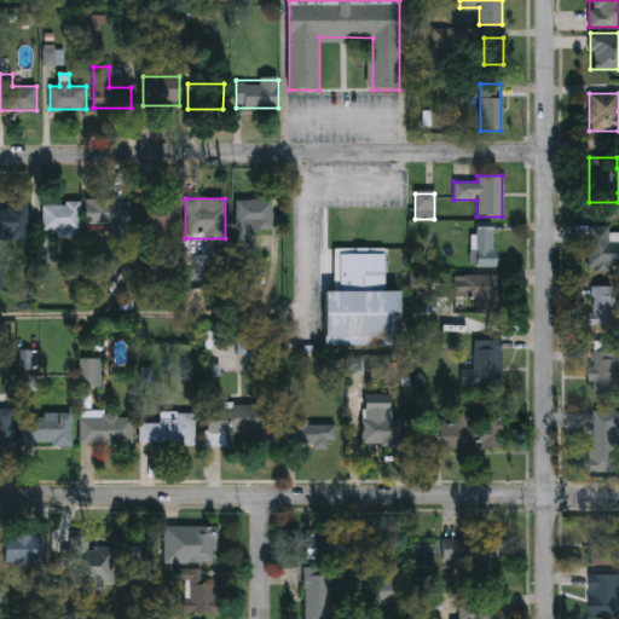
[(128,223),(93,223),(93,200),(128,200),(128,223)]
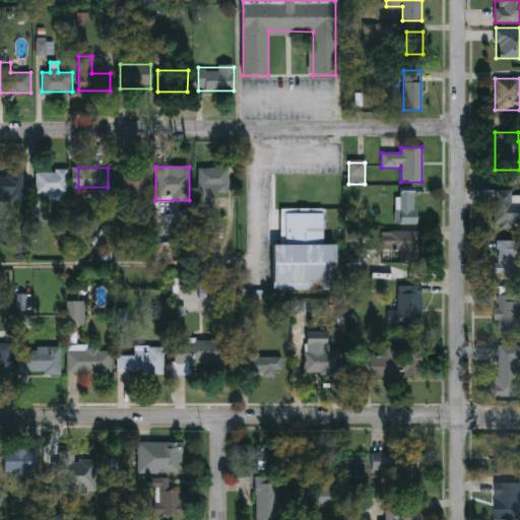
[(149,203),(132,203),(132,194),(119,194),(119,168),(149,168),(149,203)]
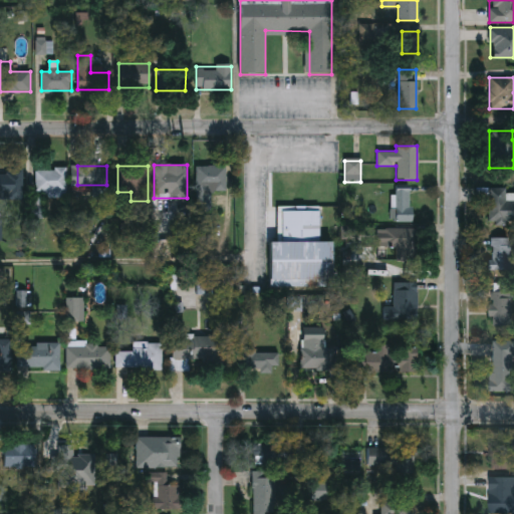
[(226,166),(226,190),(198,190),(198,166),(226,166)]
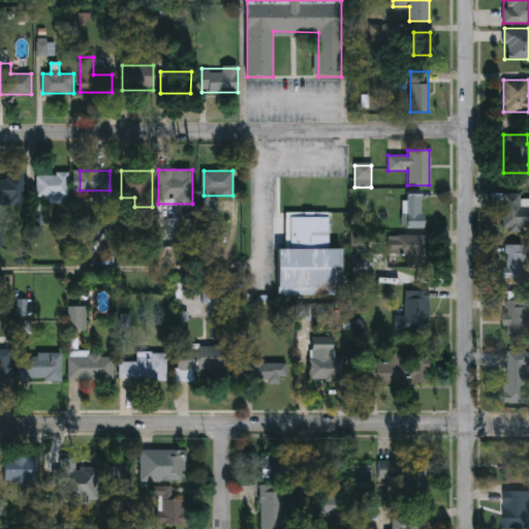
[(68,173),(68,197),(36,197),(36,173),(68,173)]
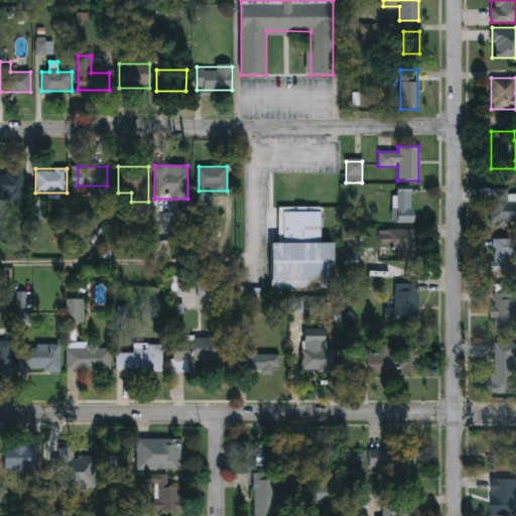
[(0,170),(23,170),(23,195),(0,195),(0,170)]
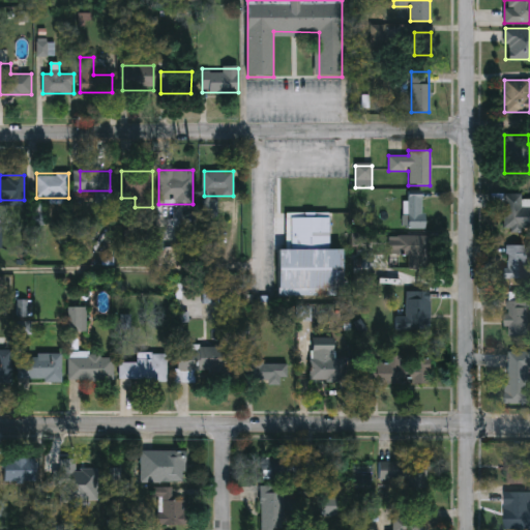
[(529,189),(529,230),(503,230),(503,192),(517,192),(517,189),(529,189)]
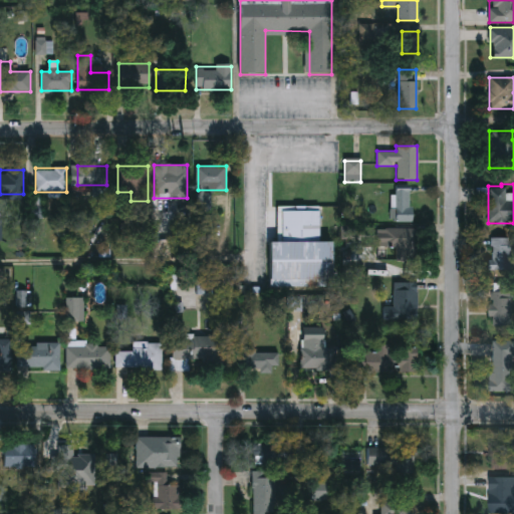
[(411,187),(411,221),(392,221),(392,187),(411,187)]
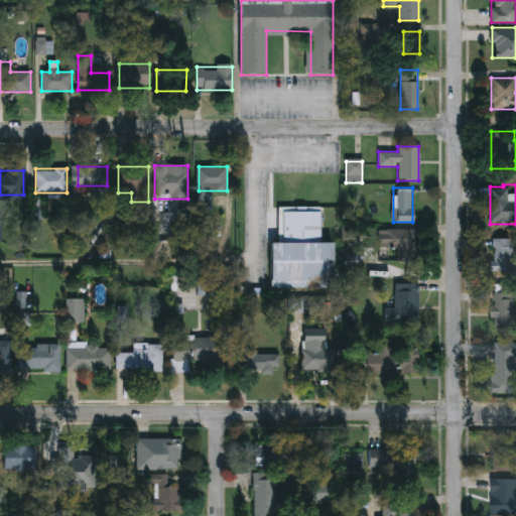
[(320,244),(333,244),(333,288),(271,288),(271,244),(279,244),(279,208),(320,208),(320,244)]
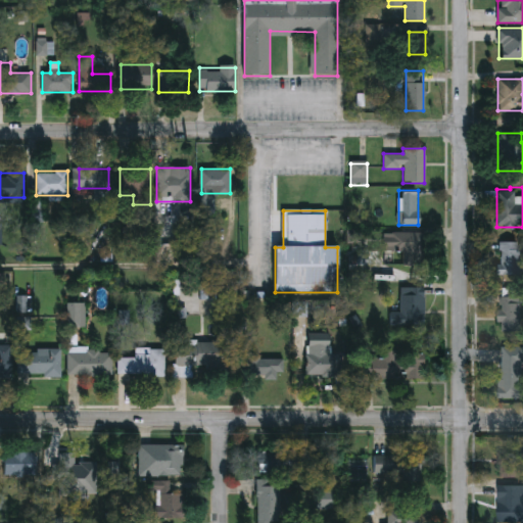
[(422,233),(422,265),(401,265),(401,252),(393,252),(393,233),(422,233)]
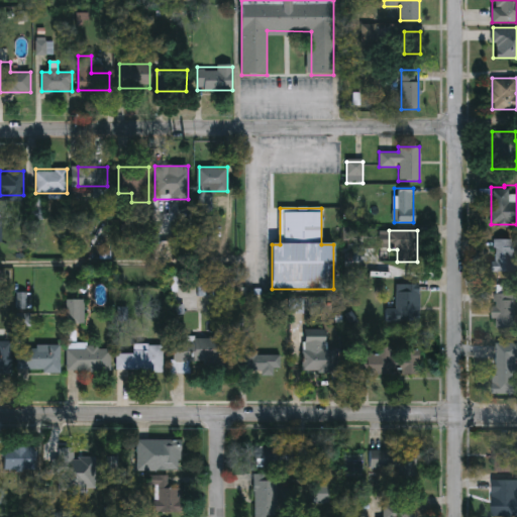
[(516,270),(493,270),(493,238),(516,238),(516,270)]
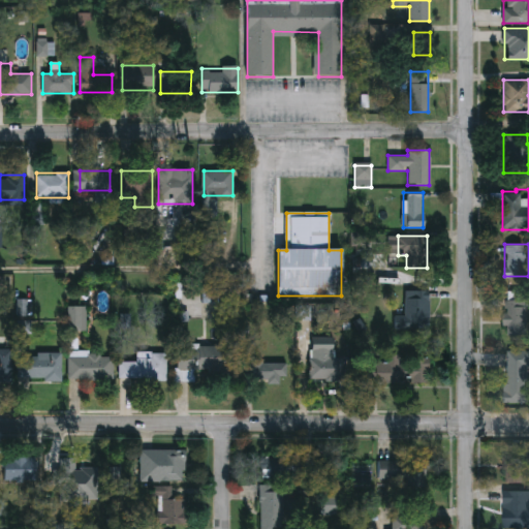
[(354,262),(375,262),(375,284),(354,284),(354,262)]
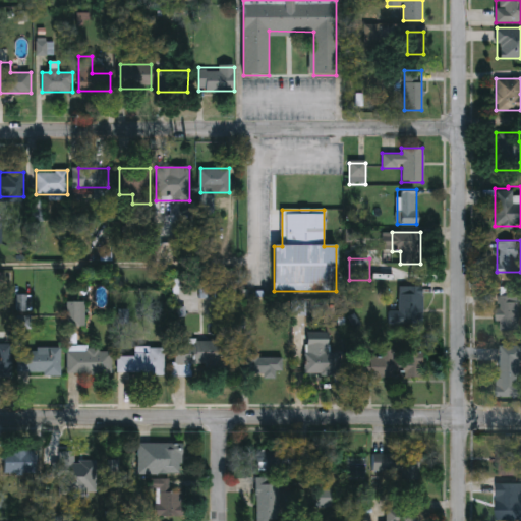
[(389,324),(389,310),(399,311),(399,286),(422,286),(422,324),(389,324)]
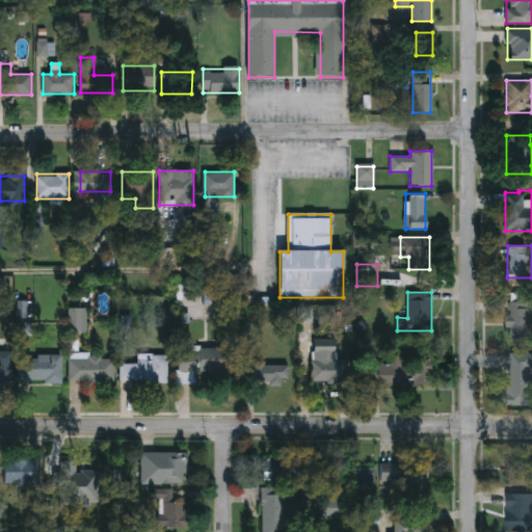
[(531,293),(530,337),(508,336),(509,292),(531,293)]
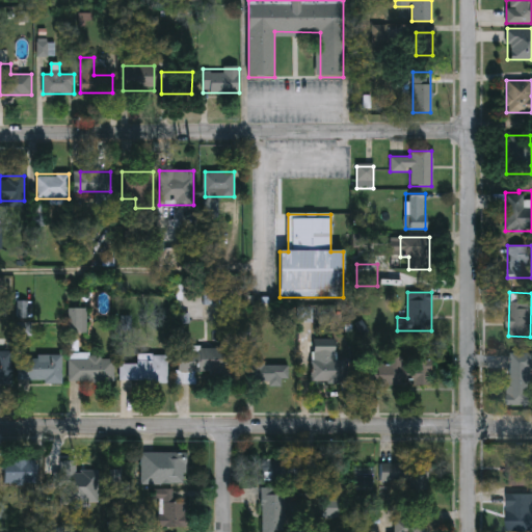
[(190,380),(176,380),(176,347),(229,347),(229,374),(190,373),(190,380)]
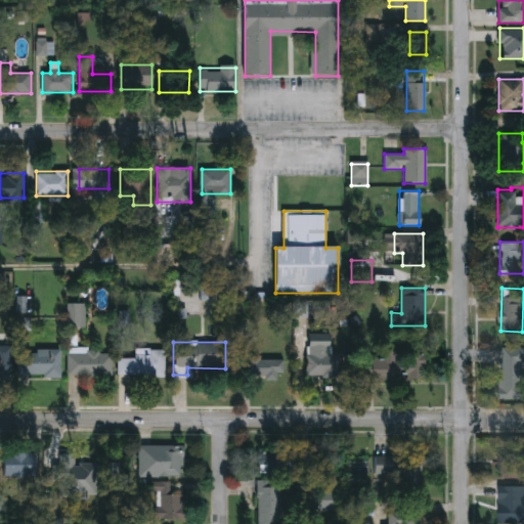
[(0,377),(0,344),(9,344),(9,377),(0,377)]
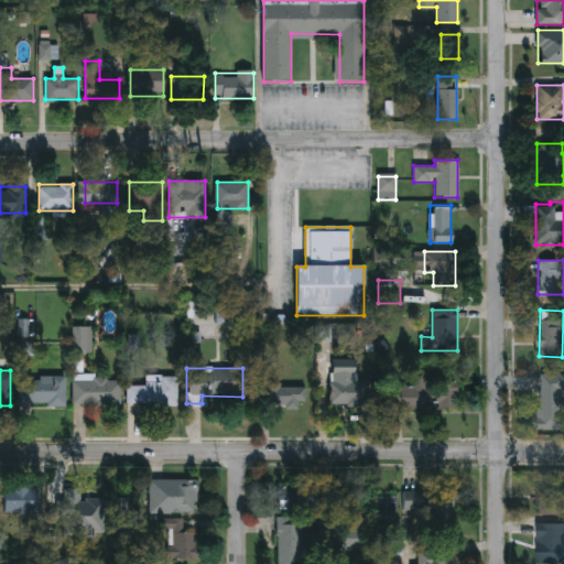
[(563,427),(539,427),(539,372),(563,372),(563,427)]
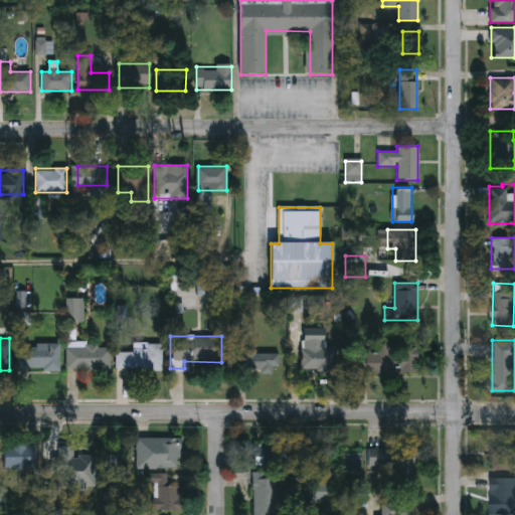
[(302,371),(302,342),(337,342),(337,371),(302,371)]
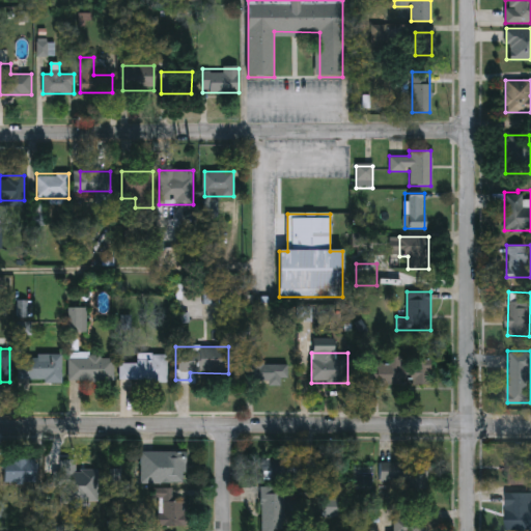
[(165,354),(165,381),(117,381),(117,362),(136,362),(136,354),(165,354)]
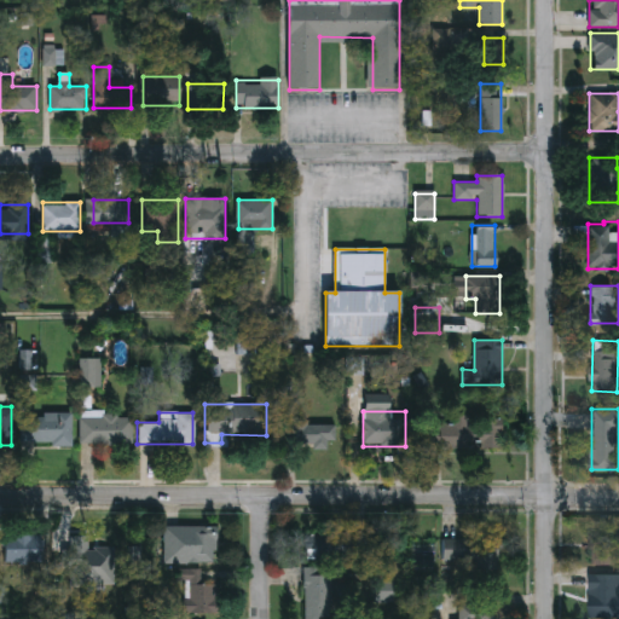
[(70,445),(23,445),(23,414),(70,414),(70,445)]
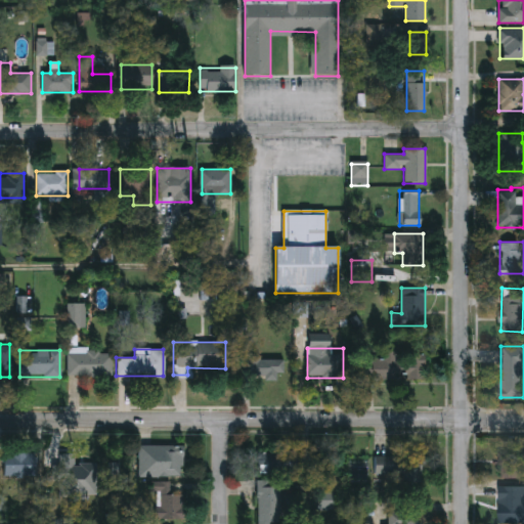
[(66,376),(66,351),(110,351),(110,376),(66,376)]
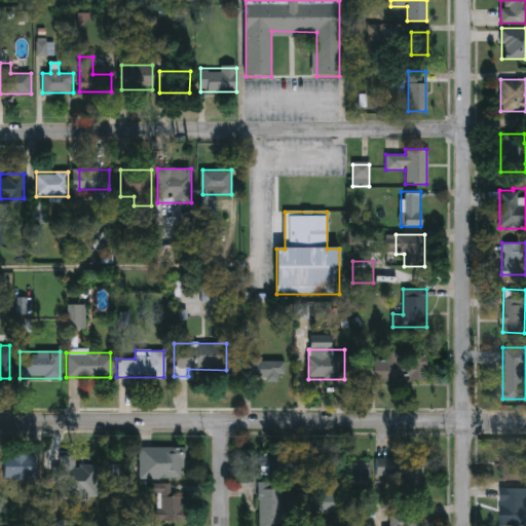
[(426,379),(407,379),(407,354),(426,354),(426,379)]
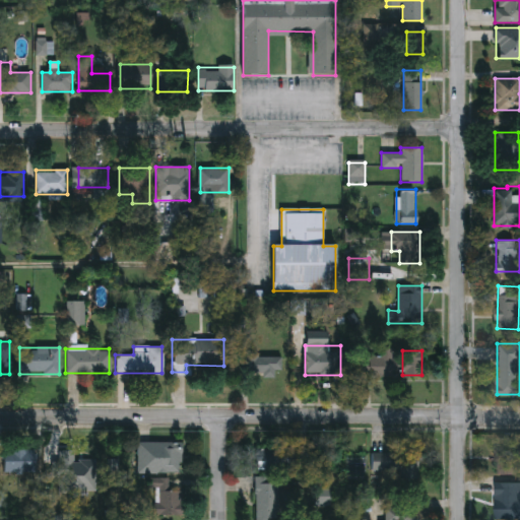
[(273,376),(241,376),(241,355),(279,355),(279,370),(273,370),(273,376)]
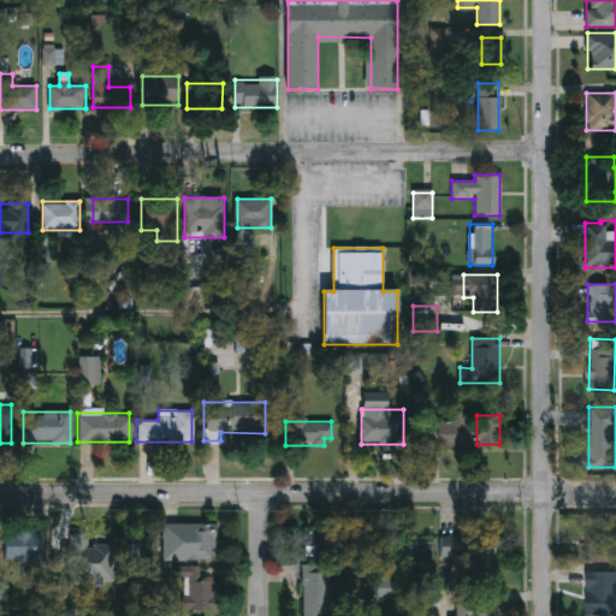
[(422,448),(422,421),(460,421),(460,448),(422,448)]
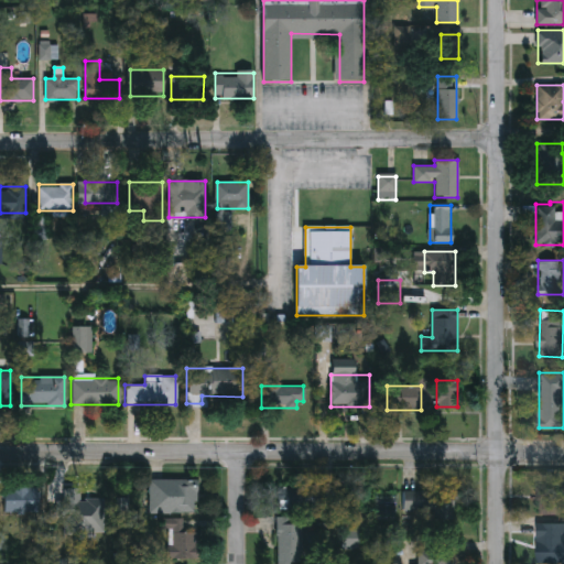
[(147,513),(147,479),(195,479),(195,513),(147,513)]
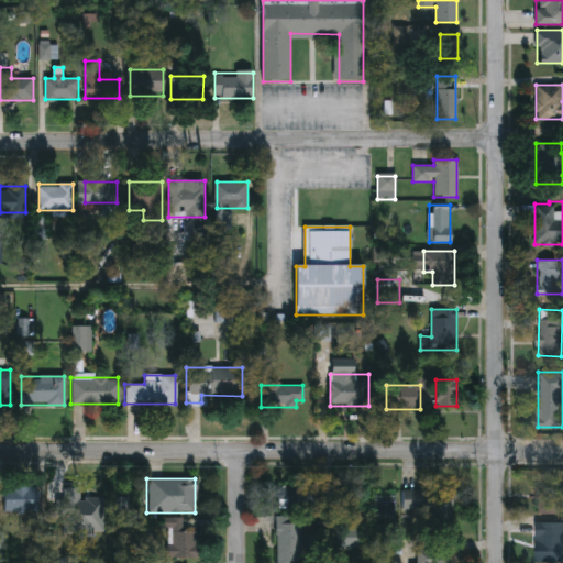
[(99,521),(54,520),(54,505),(72,506),(72,486),(91,486),(91,501),(99,501),(99,521)]
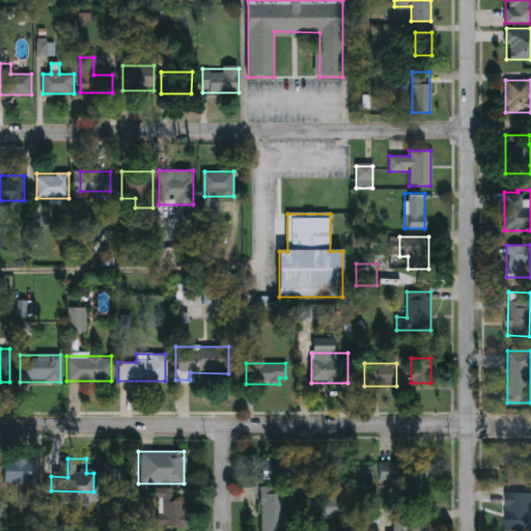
[(261,458),(297,458),(297,480),(261,480),(261,458)]
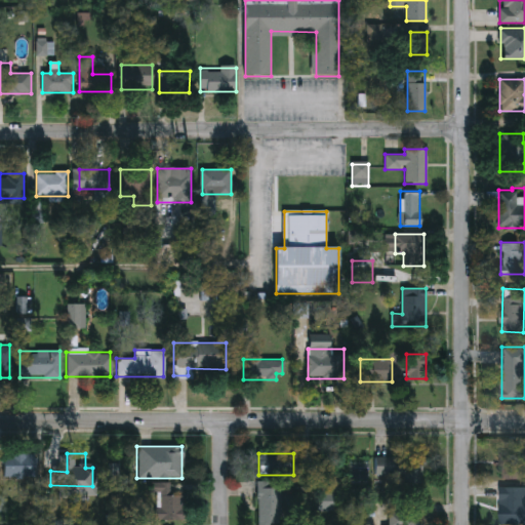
[(2,477),(2,454),(33,454),(33,477),(2,477)]
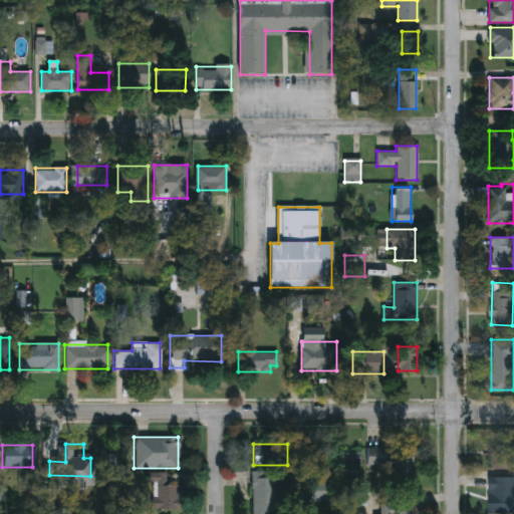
[(368,445),(415,446),(415,474),(396,473),(396,465),(368,465),(368,445)]
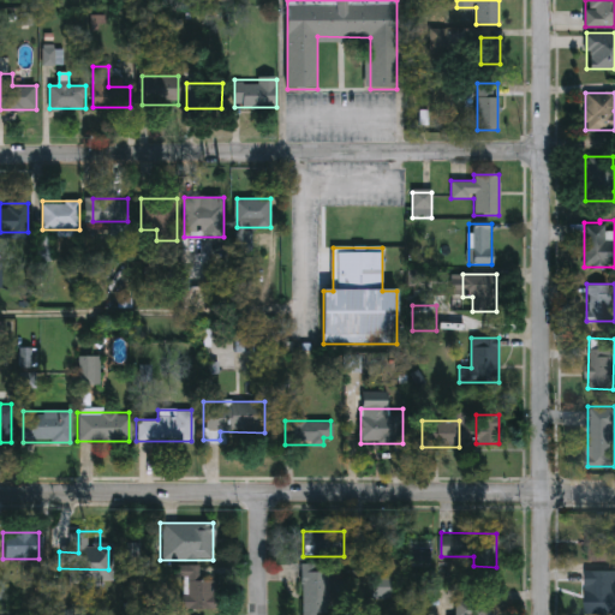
[(390,598),(365,597),(368,533),(393,533),(390,598)]
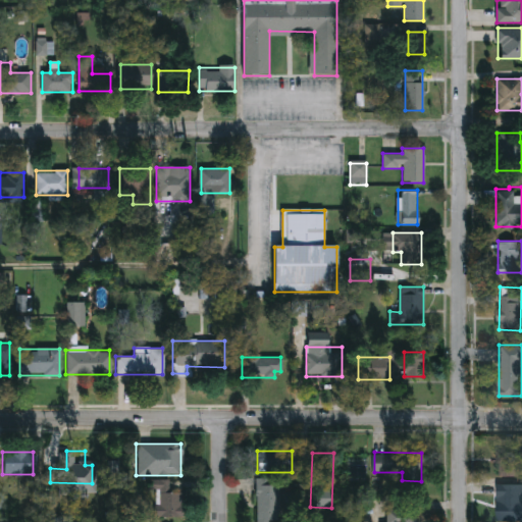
[(521,453),(521,475),(500,475),(500,453),(521,453)]
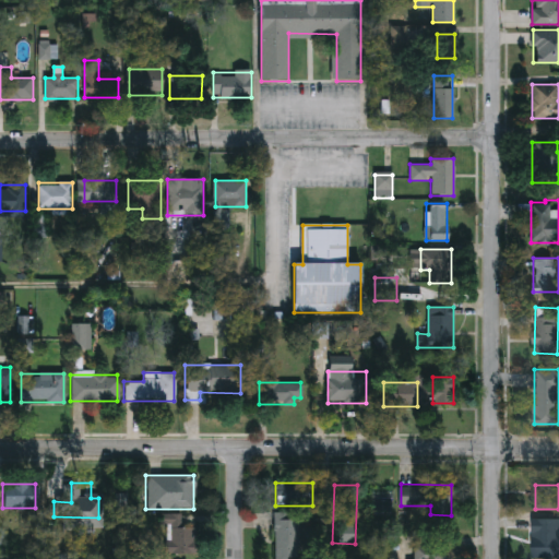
[(194,526),(194,556),(166,556),(166,525),(157,526),(157,514),(181,513),(181,526),(194,526)]
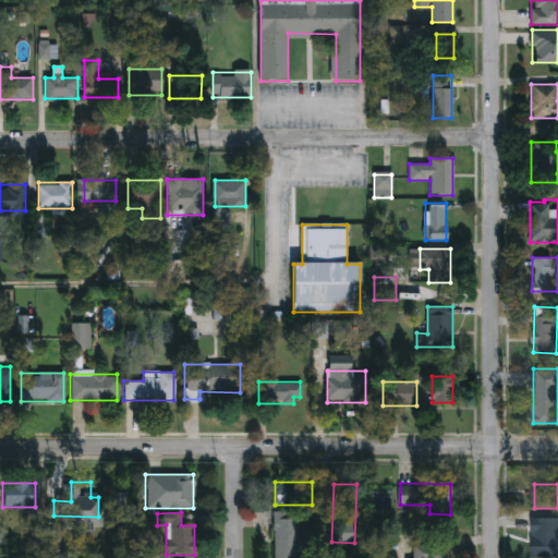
[(557,517),(557,533),(557,555),(531,555),(531,517),(557,517)]
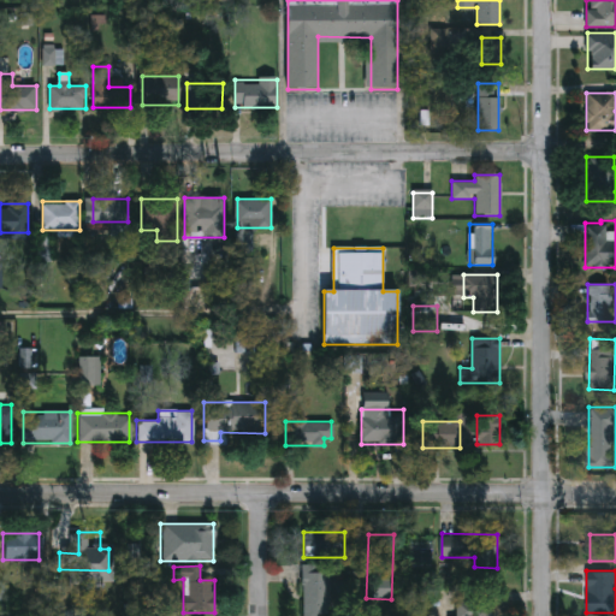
[(331,572),(331,611),(321,611),(321,615),(302,615),(302,572),(331,572)]
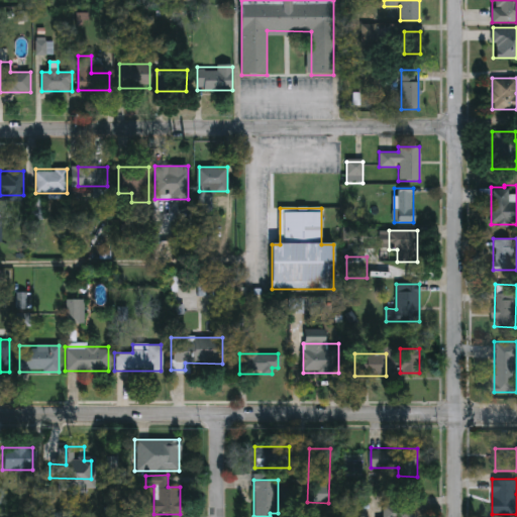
[(410,503),(410,516),(384,516),(384,503),(410,503)]
